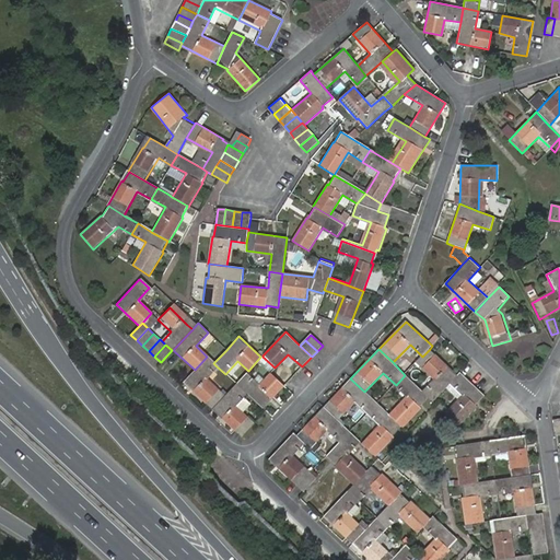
[(430,398),(434,401),(451,382),(458,375),(430,349),(422,357),(417,362),(435,380),(423,392),(430,398)]
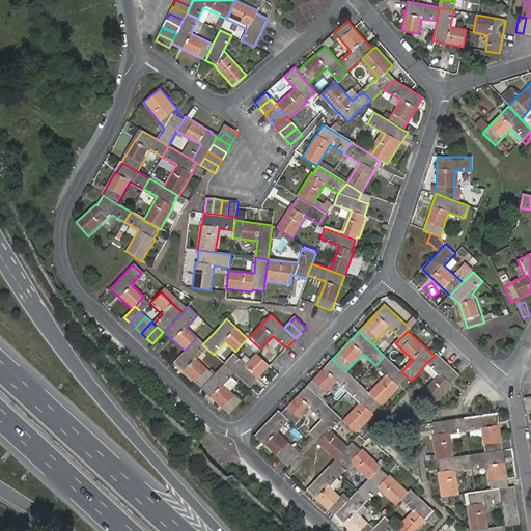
[(196,338),(185,351),(172,362),(189,378),(200,388),(212,375),(194,360),(205,347),(202,344),(196,338)]
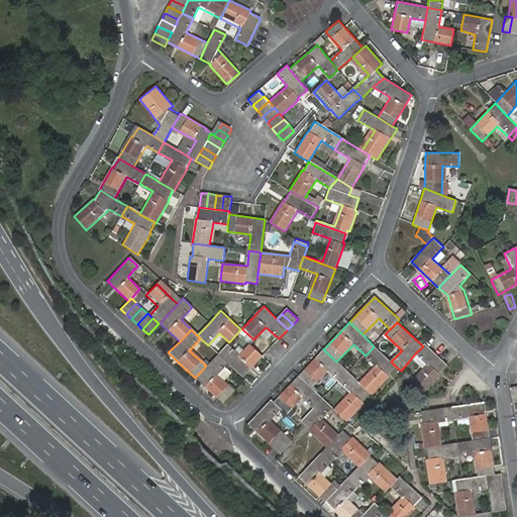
[(448,366),(425,343),(423,346),(416,352),(427,364),(411,381),(425,394),(441,376),(439,375),(448,366)]
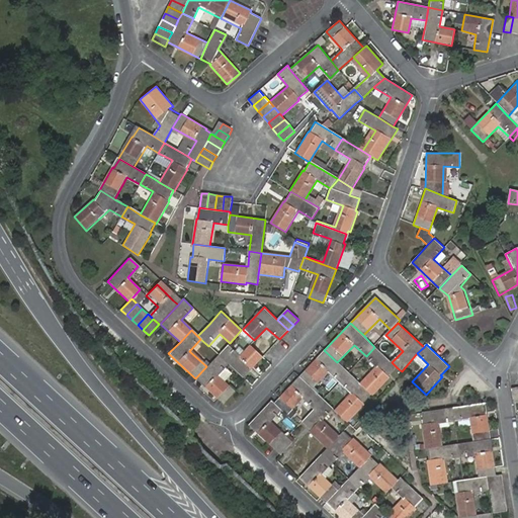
[(242,377),(263,356),(250,345),(239,356),(227,345),(218,355),(227,363),(242,377)]
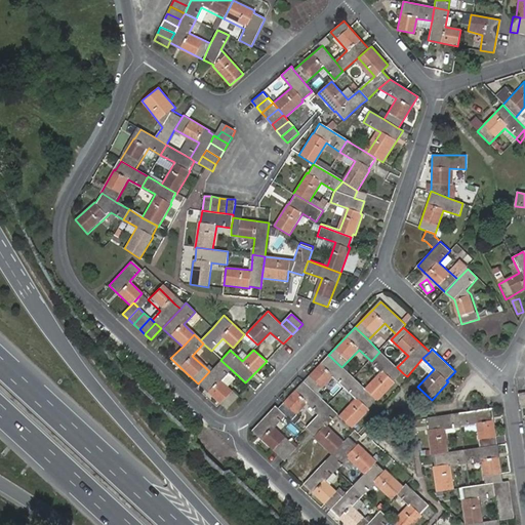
[(376,401),(377,402),(395,384),(394,382),(403,373),(397,367),(379,352),(371,361),(382,371),(364,390),(376,401)]
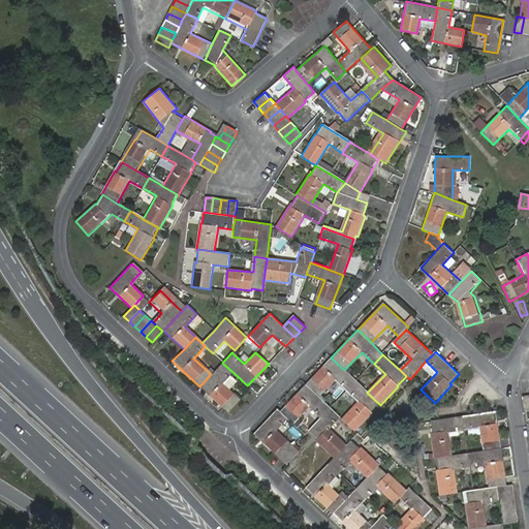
[(344,370),(331,358),(305,384),(318,397),(336,379),(348,391),(356,382),(344,370)]
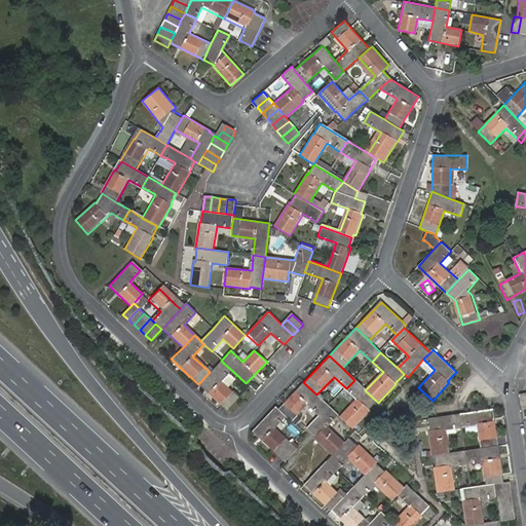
[(210,372),(198,384),(227,411),(238,399),(219,381),(230,369),(221,361),(210,372)]
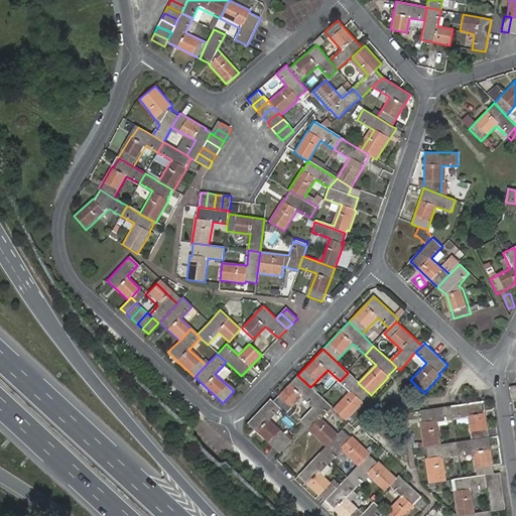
[(348,373),(340,381),(351,391),(333,409),(346,421),(363,403),(362,402),(370,394),(358,383),(348,373)]
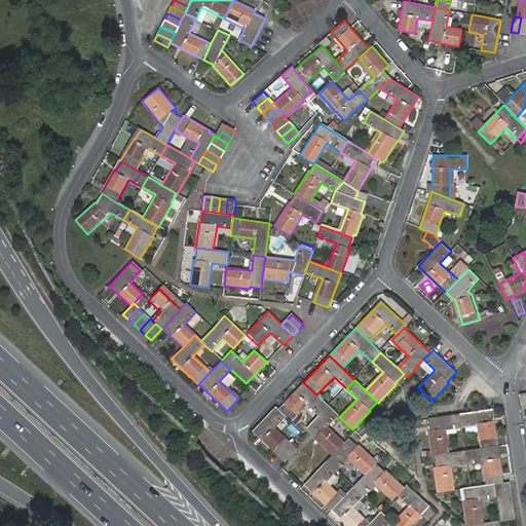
[(303,382),(277,410),(286,416),(295,425),(300,419),(297,416),(307,405),(320,416),(329,407),(316,395),(303,382)]
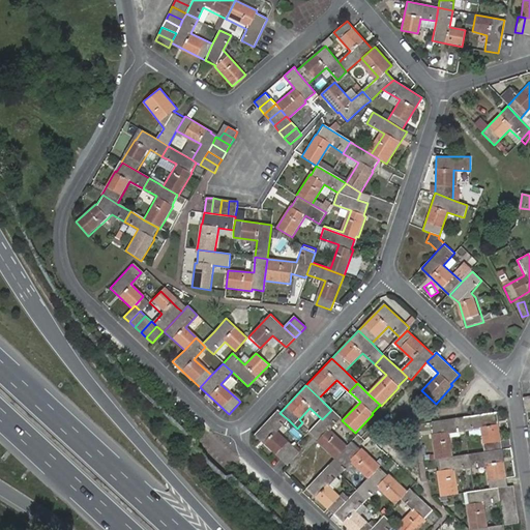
[(331,410),(322,419),(308,433),(317,440),(316,442),(334,460),(347,446),(328,429),(339,417),(331,410)]
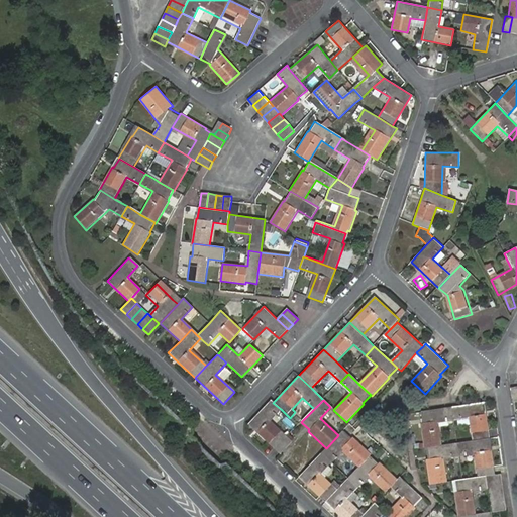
[(273,403),(271,401),(248,424),(275,449),(287,437),(270,421),(281,409),(273,403)]
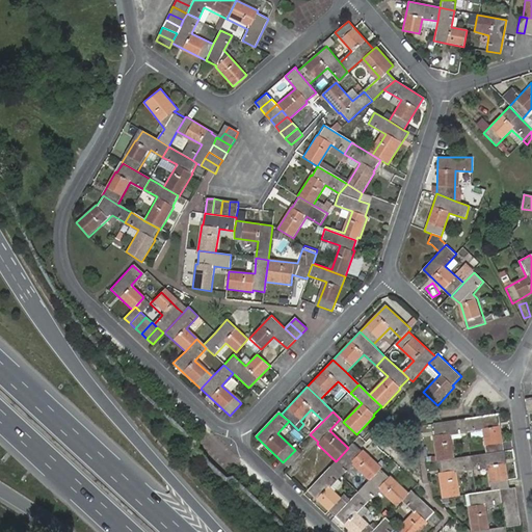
[(487,453),(505,451),(500,414),(466,419),(468,431),(484,429),(487,453)]
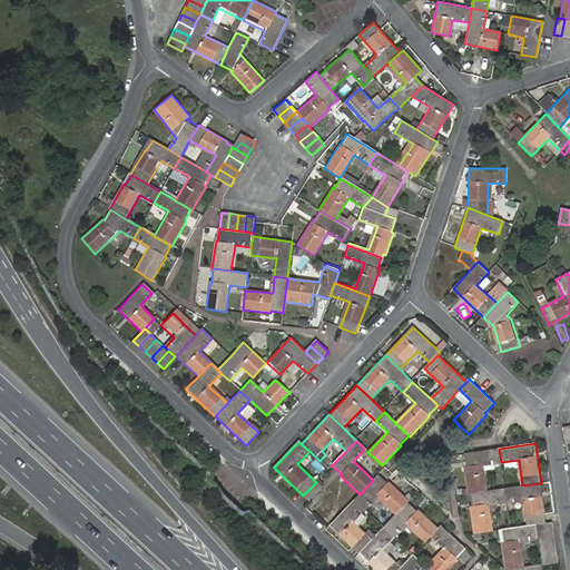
[(501,462),(499,449),(465,453),(468,467),(464,468),(469,494),(472,493),(473,493),(488,491),(483,464),(501,462)]
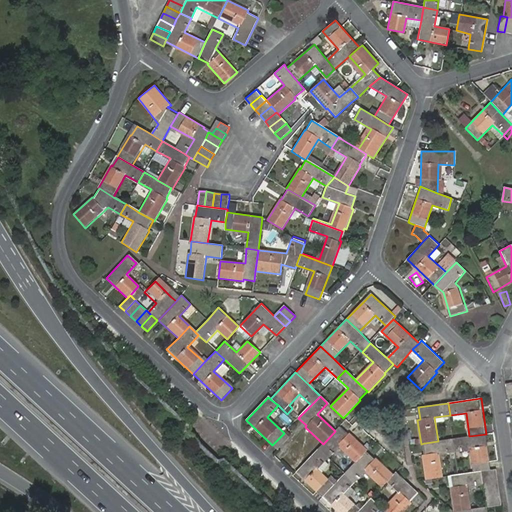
[(367,453),(368,451),(350,434),(349,435),(339,427),(335,431),(323,444),(319,448),(328,457),(338,447),(356,464),(367,453)]
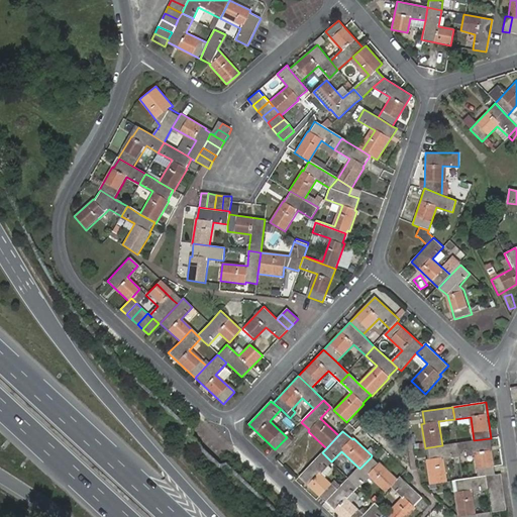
[(287,437),(275,449),(280,453),(291,441),(287,437)]
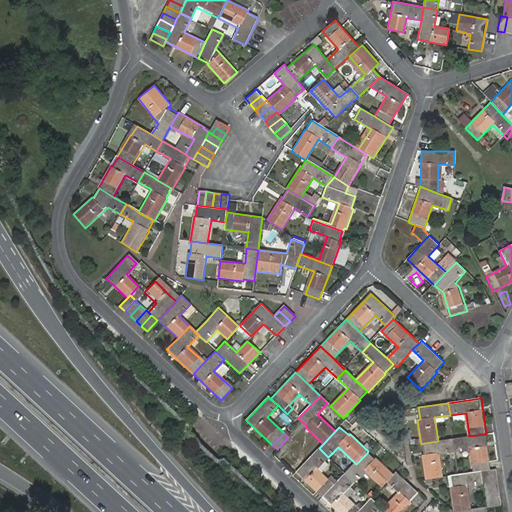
[(481,472),(492,470),(486,434),(469,436),(453,439),(456,452),(472,450),(475,473),(481,472)]
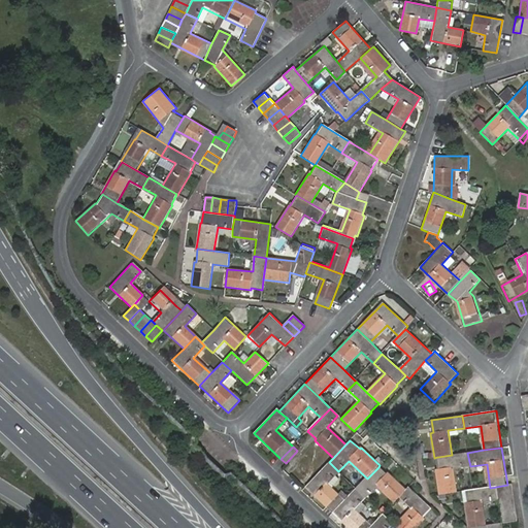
[(436,470),(439,495),(458,492),(454,468),(470,466),(467,453),(452,455),(438,457),(437,457),(439,469),(436,470)]
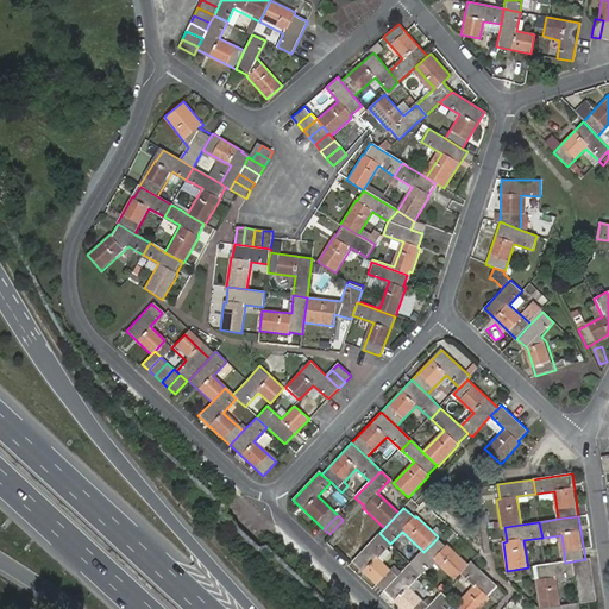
[(380,533),(353,560),(365,571),(363,572),(384,592),(387,591),(399,578),(377,557),(390,544),(380,533)]
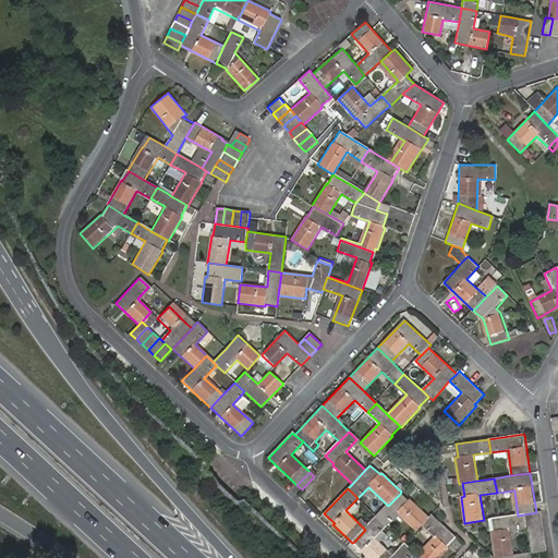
[(422,525),(428,519),(410,499),(408,501),(400,494),(388,506),(378,517),(387,525),(398,514),(416,532),(422,525)]
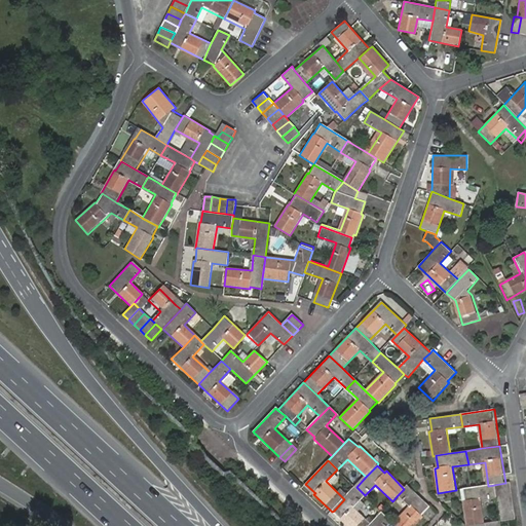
[(495,492),(511,489),(510,482),(505,483),(494,485),(495,492)]
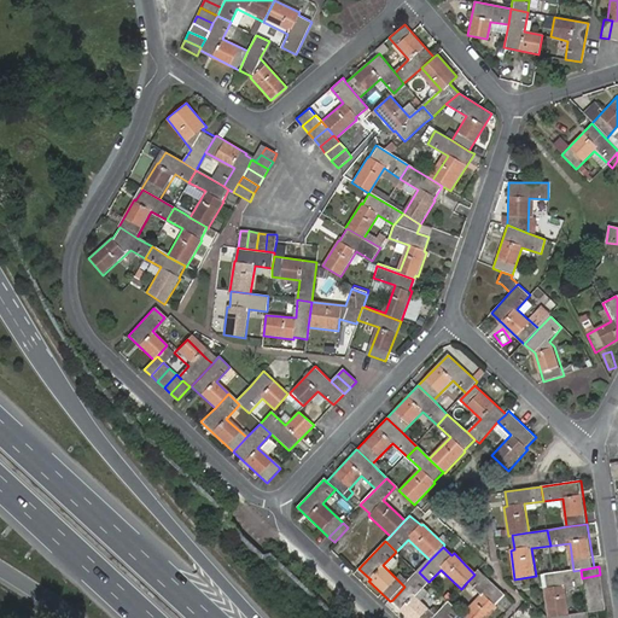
[(548,617),(572,613),(567,587),(583,586),(582,578),(581,570),(573,571),(543,575),(546,590),(544,590),(548,617)]
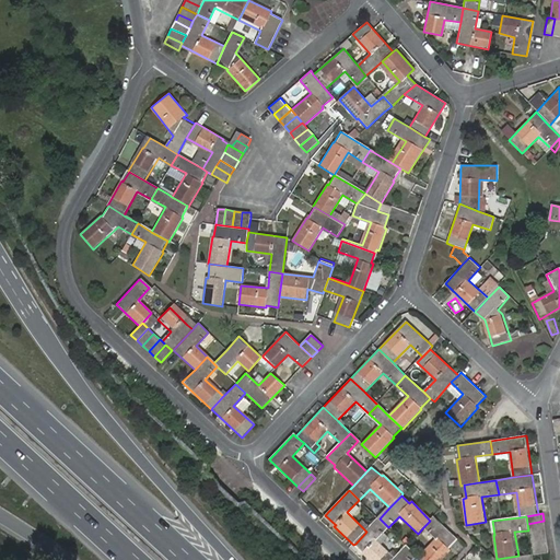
[(450,549),(457,540),(433,517),(430,521),(423,527),(434,538),(418,556),(421,559),(441,559),(451,550),(450,549)]
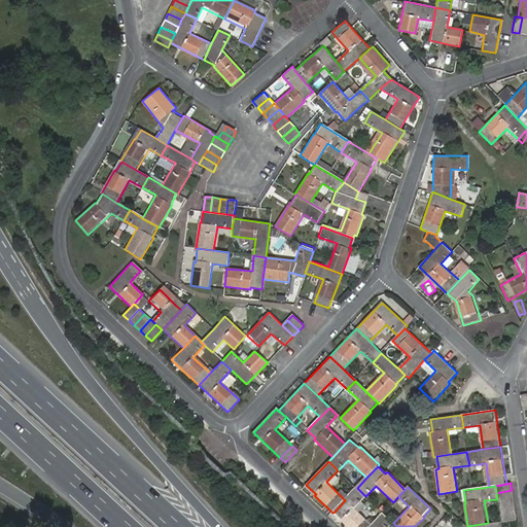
[(341,521),(347,526),(369,526),(372,525),(354,508),(365,496),(357,488),(345,500),(335,512),(342,519),(341,521)]
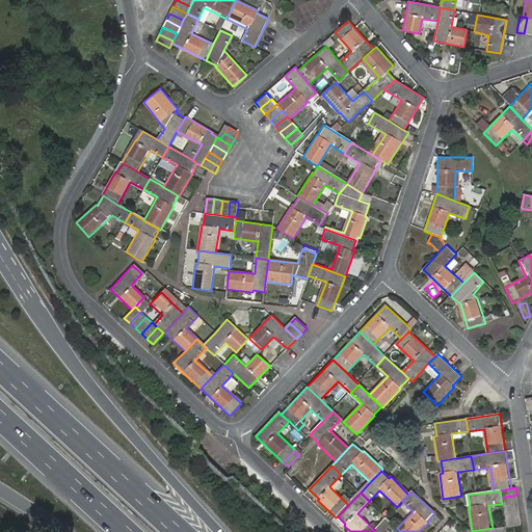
[(503,505),(517,502),(516,496),(516,495),(501,498),(502,504),(503,505)]
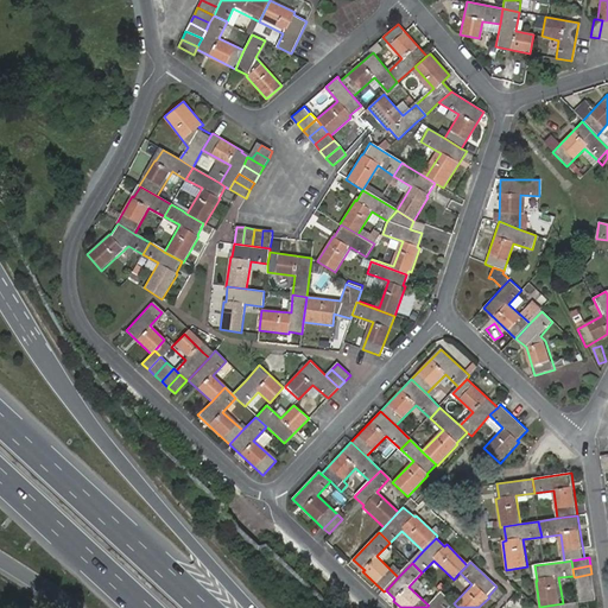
[(576,586),(593,582),(591,574),(575,577),(576,586)]
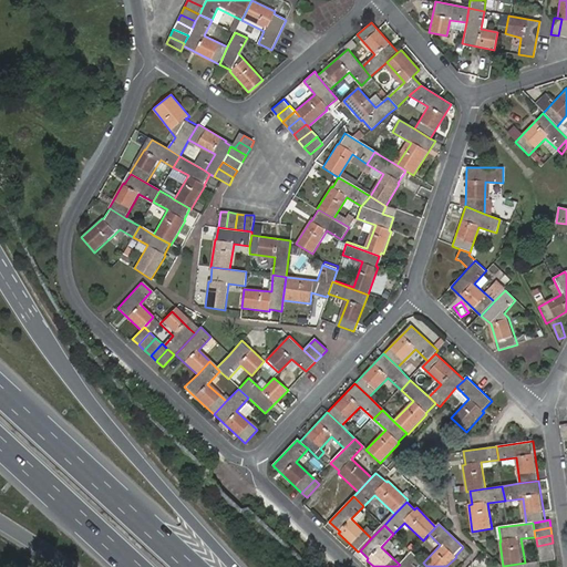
[(537,554),(555,550),(553,543),(537,546),(537,554)]
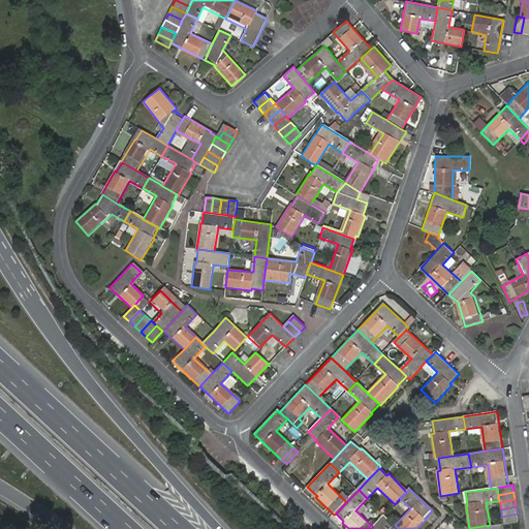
[(516,523),(517,518),(518,514),(501,517),(502,524),(516,523)]
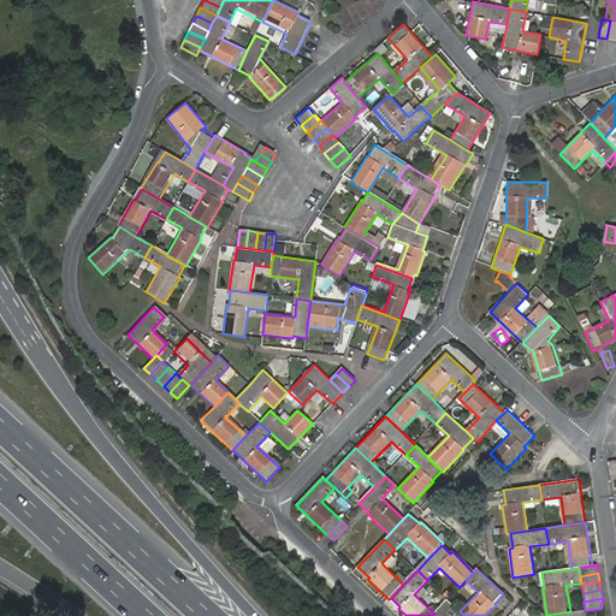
[(452,615),(458,610),(448,600),(434,614),(431,615),(452,615)]
